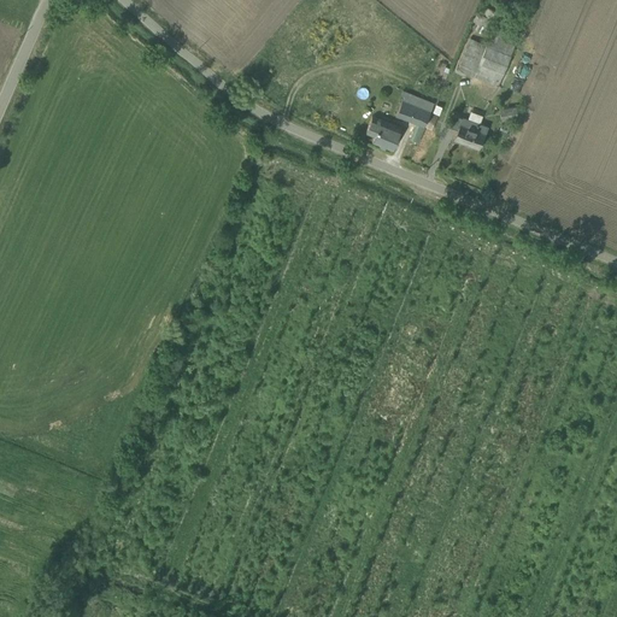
[(488,15),(491,9),(481,4),(479,10),(488,15)]
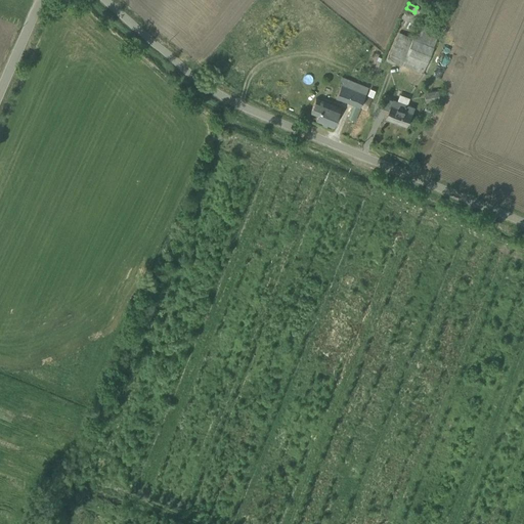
[(403,8),(400,16),(409,20),(413,11),(403,8)]
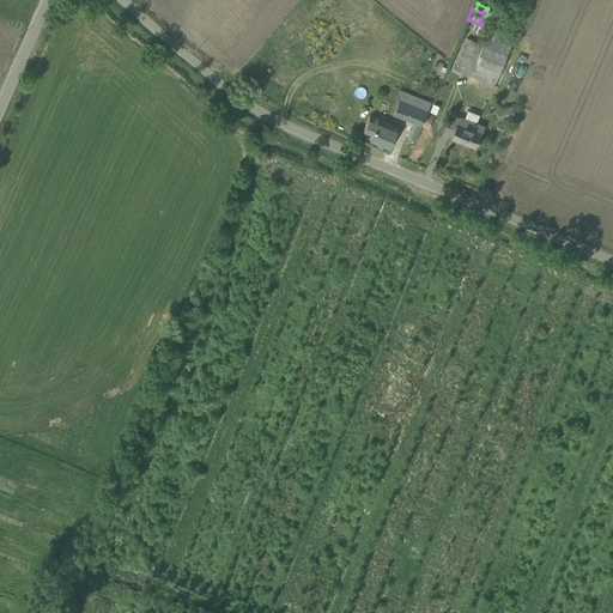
[(455,71),(471,78),(495,87),(517,35),(493,25),(485,46),(469,38),(455,71)]
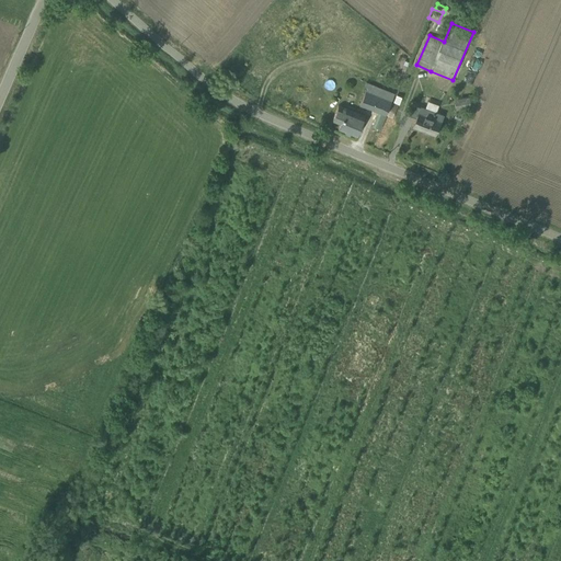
[(369,81),(359,104),(384,115),(395,92),(369,81)]
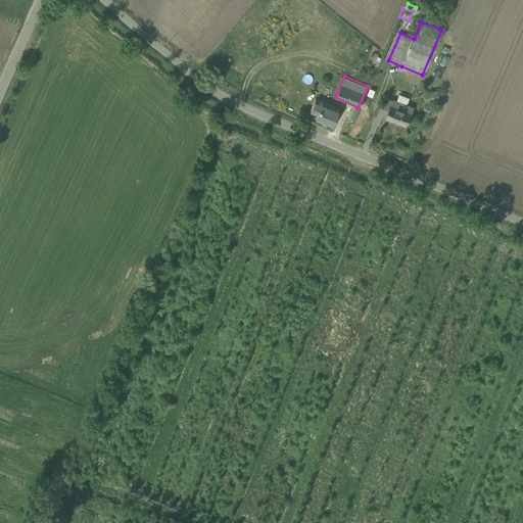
[(436,89),(423,92),(425,102),(438,99),(436,89)]
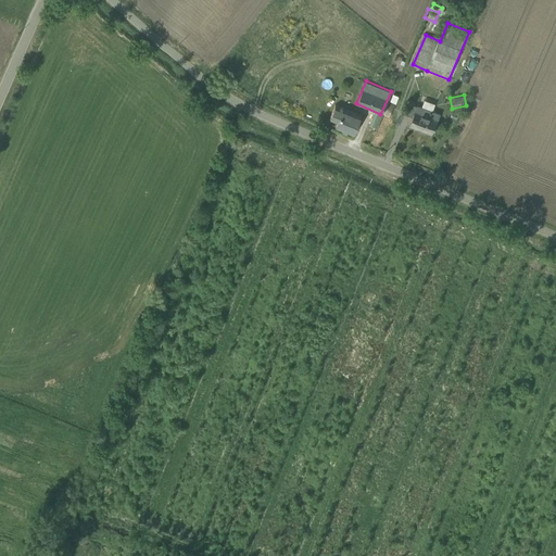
[(412,116),(408,125),(431,135),(440,113),(432,110),(434,103),(422,98),(420,104),(407,100),(402,113),(412,116)]
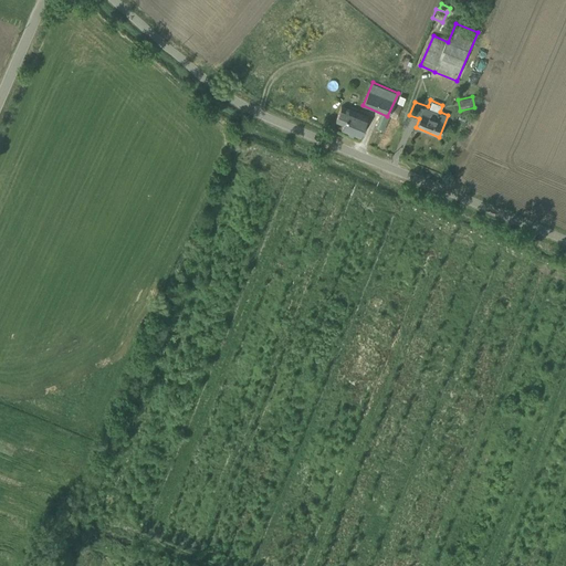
[(334,121),(343,125),(342,129),(360,137),(368,118),(349,111),(339,107),(334,121)]
